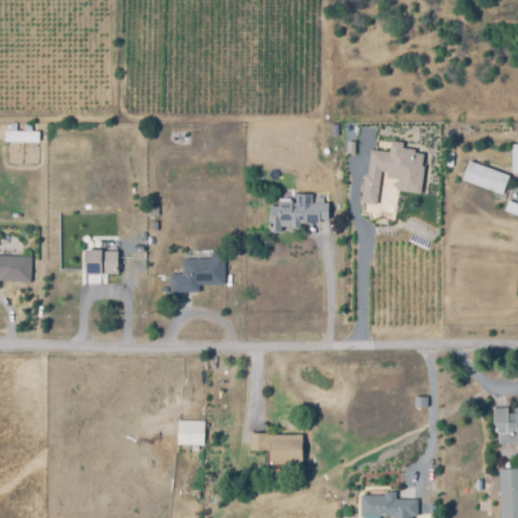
[(337,135),(330,135),(330,123),(338,123),(337,135)]
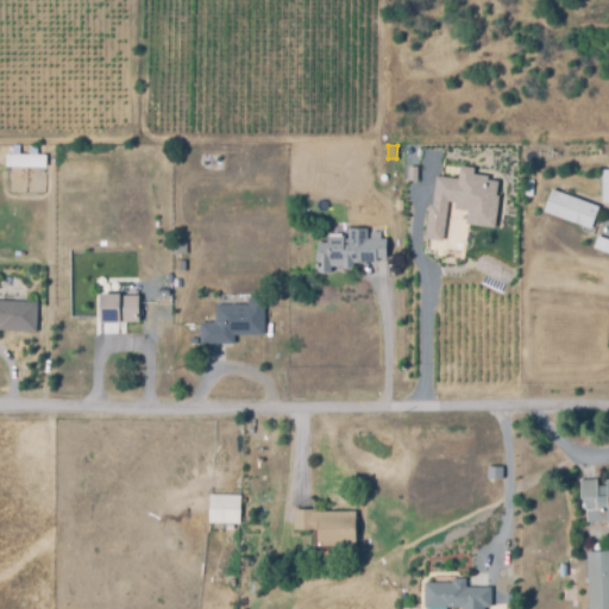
[(6,154),(46,154),(46,169),(5,168),(6,154)]
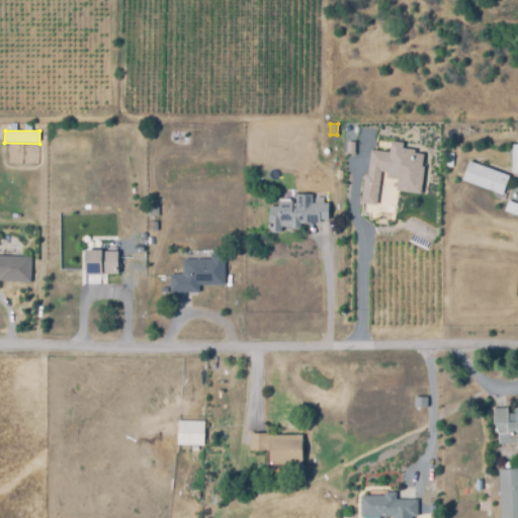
[(412,148),(412,153),(425,155),(420,191),(396,188),(397,177),(385,176),(386,168),(378,167),(374,202),(362,200),(367,166),(369,148),(389,151),(390,146),(391,140),(401,141),(400,147),(412,148)]
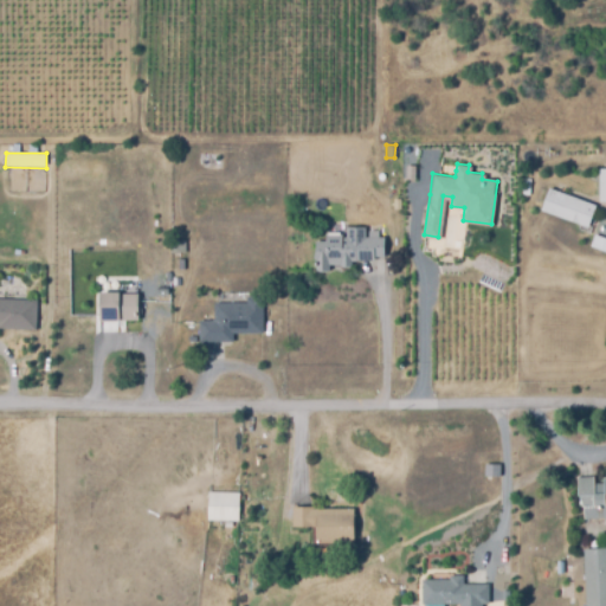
[(587,227),(540,208),(549,186),(597,205),(587,227)]
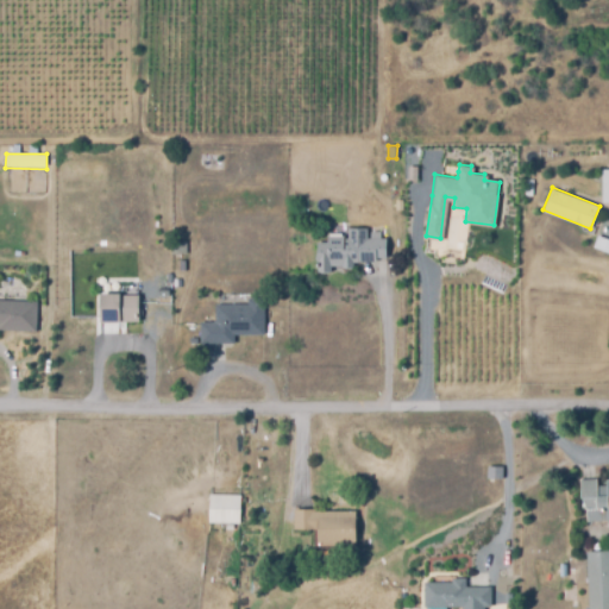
[(331,271),(315,271),(316,242),(326,242),(326,234),(343,234),(343,238),(346,238),(346,227),(366,228),(366,237),(369,237),(369,231),(380,231),(380,238),(385,238),(384,258),(375,258),(375,262),(357,261),(357,263),(352,263),(352,267),(341,267),(341,265),(331,265),(331,271)]
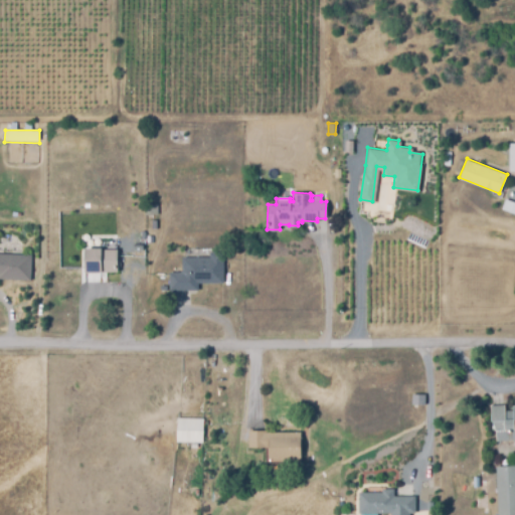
[(514,214),(501,209),(505,198),(514,202),(514,214)]
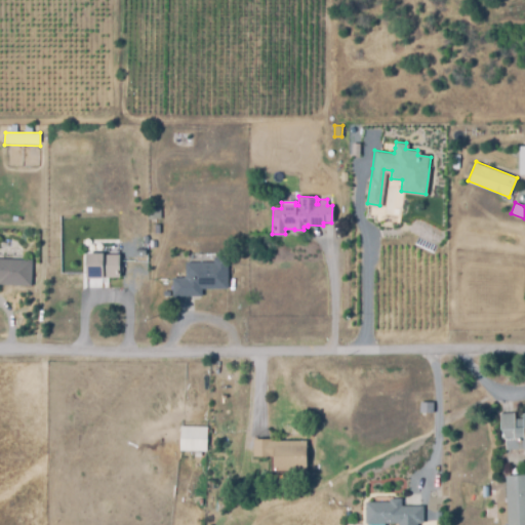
[(147,218),(147,207),(160,207),(161,218),(147,218)]
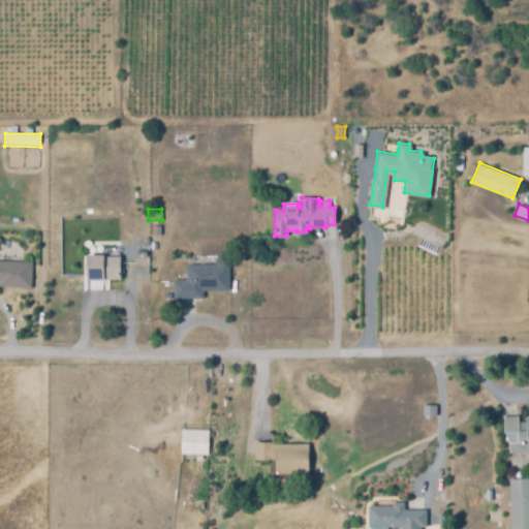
[(86,279),(86,254),(104,254),(104,256),(120,255),(121,279),(86,279)]
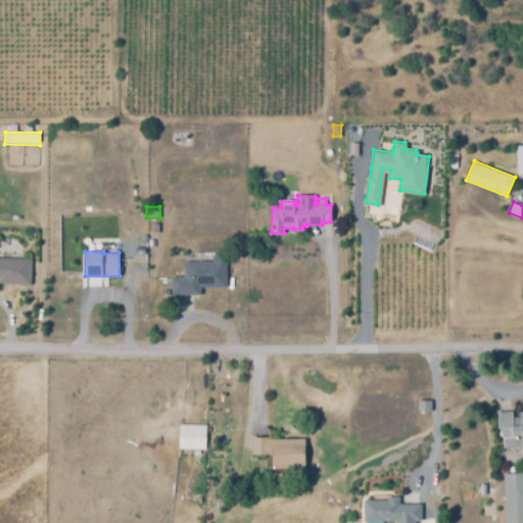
[(199,295),(171,294),(172,276),(184,277),(184,260),(211,262),(211,255),(227,255),(226,287),(200,287),(199,295)]
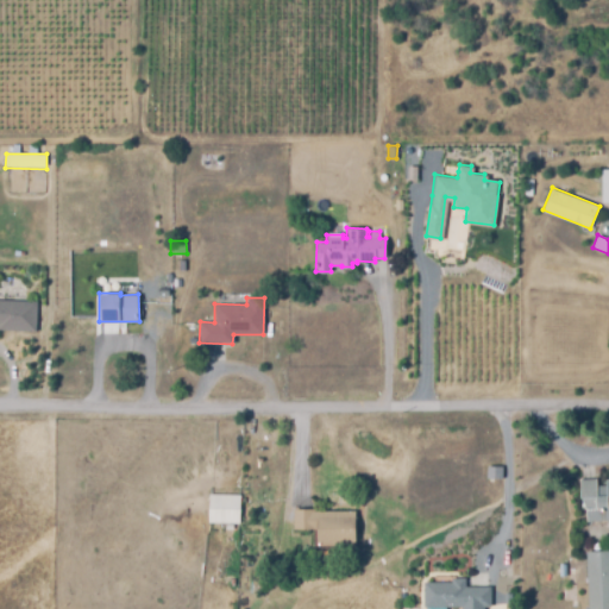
[(36,332),(0,330),(0,299),(37,301),(36,332)]
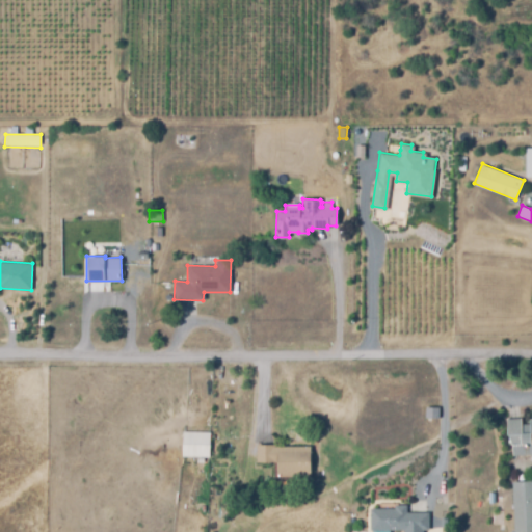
[(439,417),(425,417),(425,406),(439,406),(439,417)]
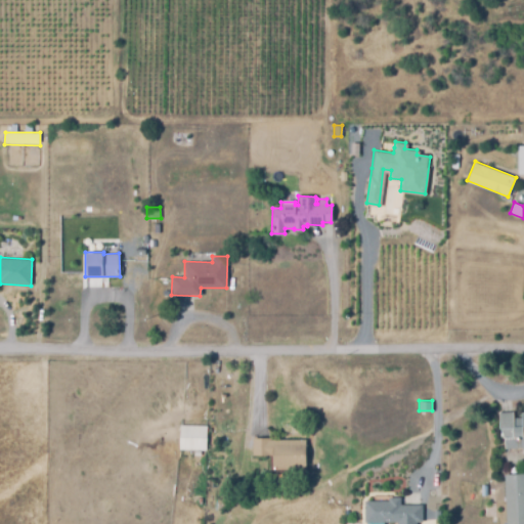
[(523,452),(523,453),(523,447),(505,448),(504,428),(499,429),(498,411),(513,411),(514,418),(521,418),(521,412),(523,411),(523,452)]
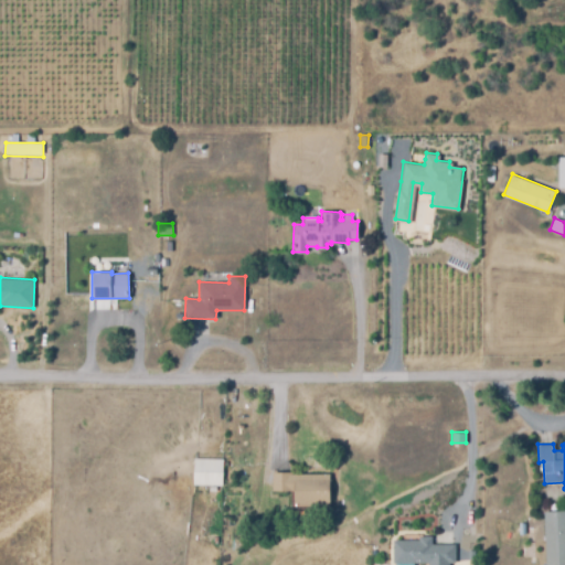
[(194,458),(222,459),(222,486),(193,484),(194,458)]
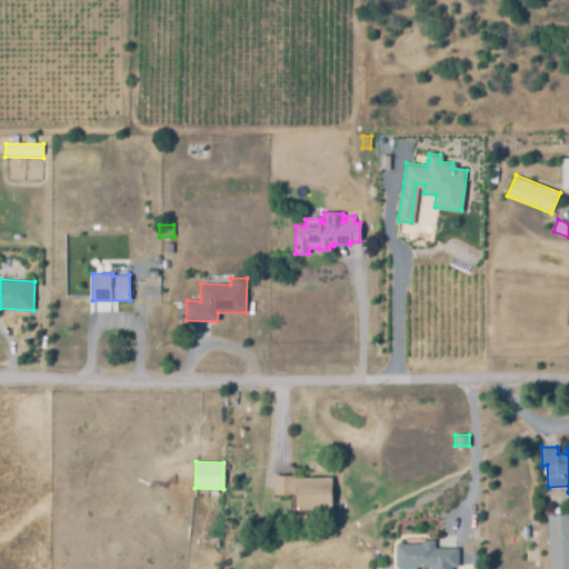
[(305,519),(296,519),(297,495),(273,493),(273,476),(332,476),(332,510),(313,510),(313,517),(305,517),(305,519)]
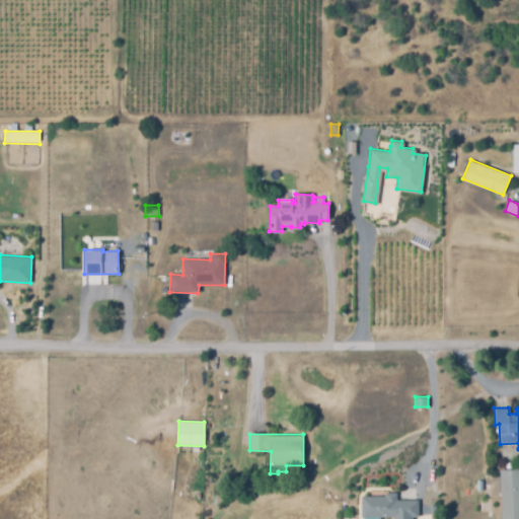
[(518,518),(500,518),(499,469),(518,468),(518,518)]
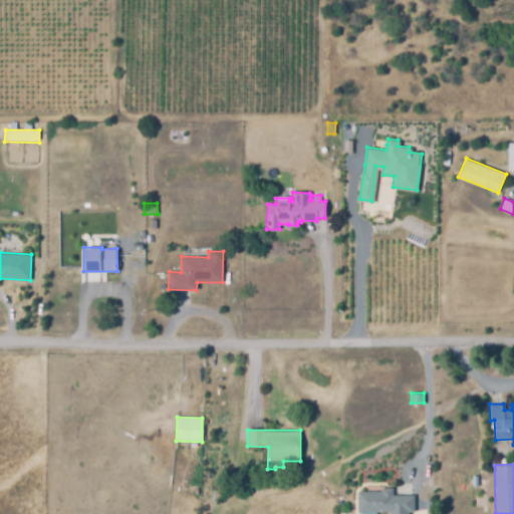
[(390,513),(390,511),(356,511),(356,491),(380,491),(380,487),(394,487),(394,495),(415,494),(415,511),(409,511),(409,513),(390,513)]
